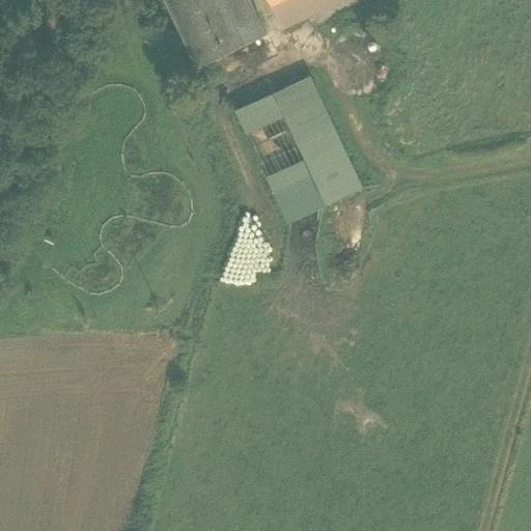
[(224,0),(167,0),(197,64),(245,43),(224,0)]
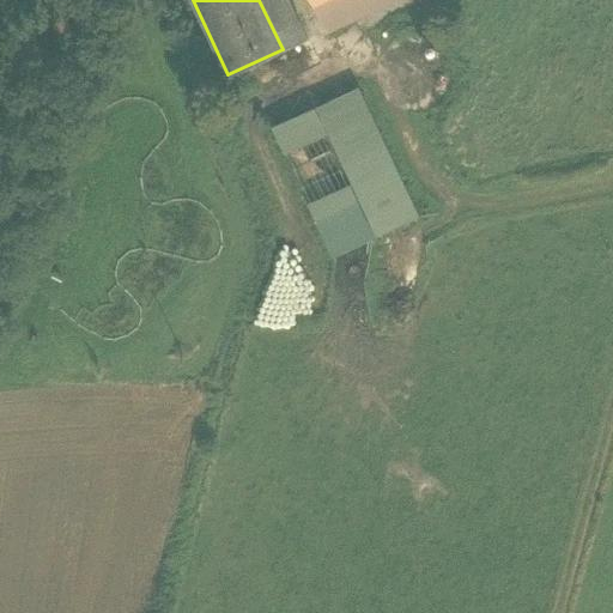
[(290,0),(259,0),(283,49),(308,37),(290,0)]
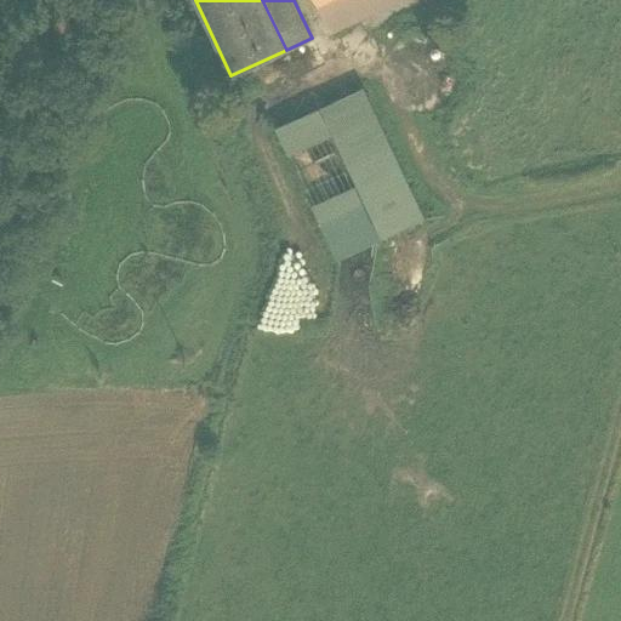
[(340,0),(326,0),(317,5),(329,30),(349,21),(340,0)]
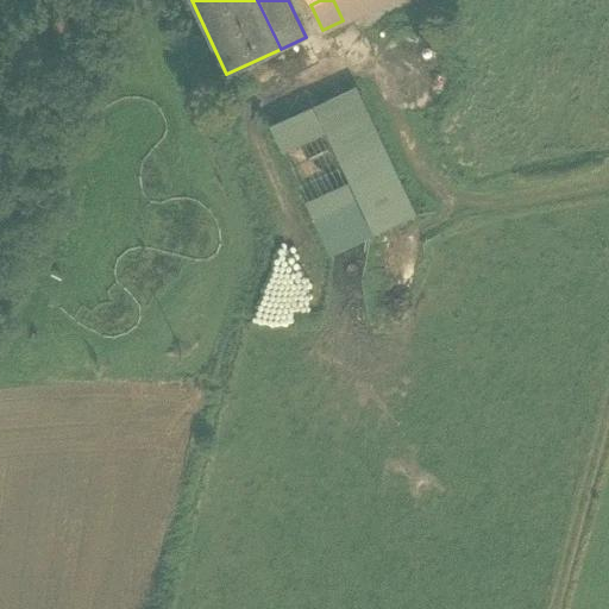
[(333,0),(343,20),(384,0),(333,0)]
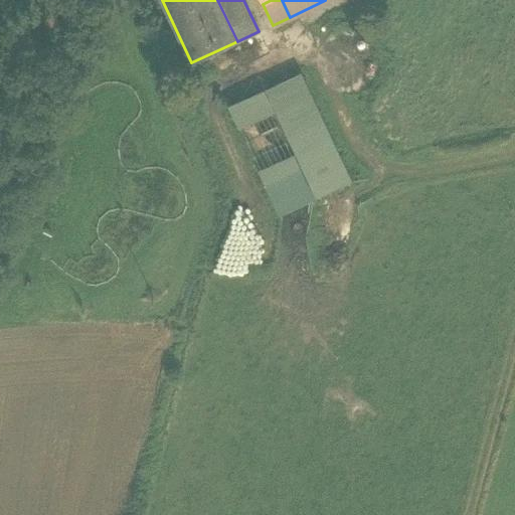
[(230,106),(282,213),(351,180),(301,72),(230,106)]
